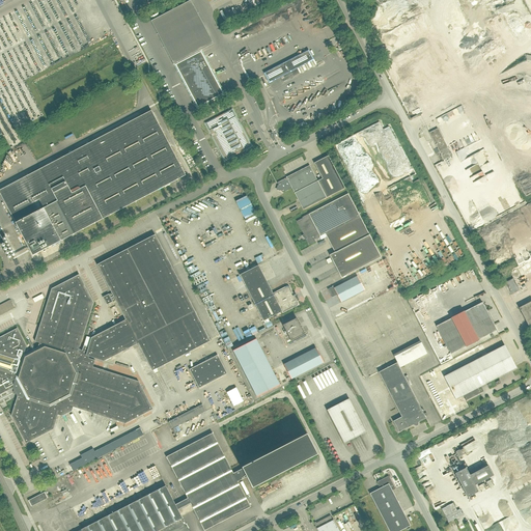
[(164,47),(173,64),(197,109),(225,94),(201,50),(214,44),(204,26),(164,47)]
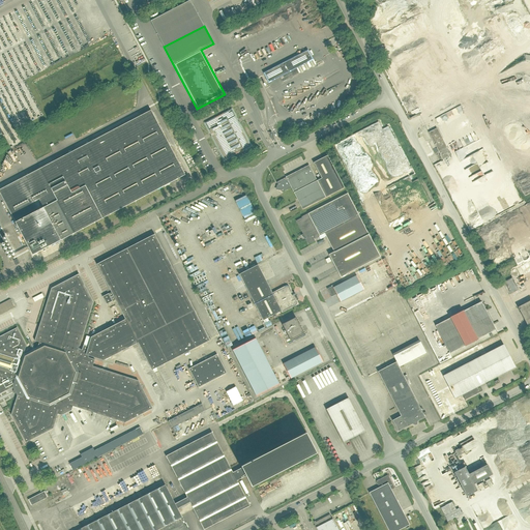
[(283,82),(316,65),(313,59),(312,60),(307,51),(274,67),(283,82)]
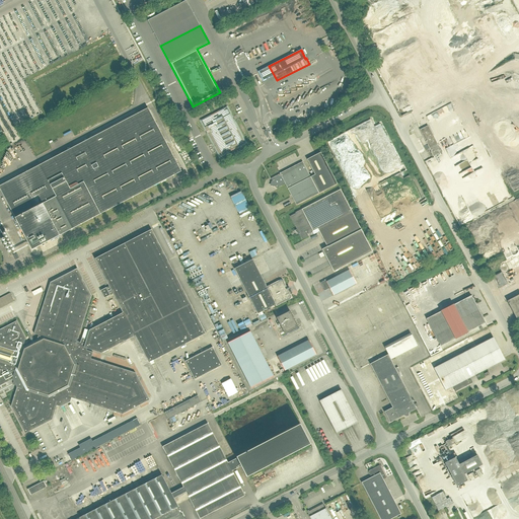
[(237,147),(245,143),(227,107),(201,121),(219,157),(229,152),(237,148),(237,147)]
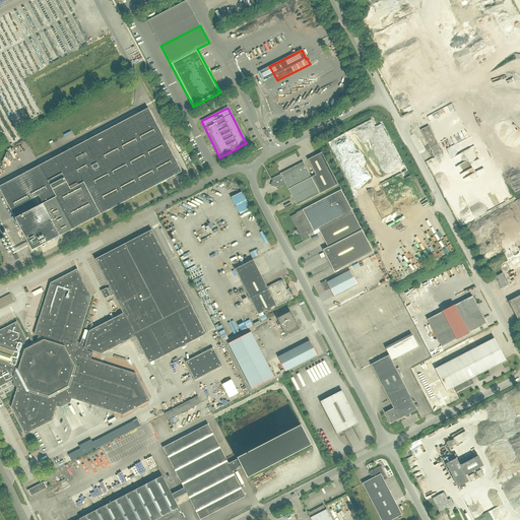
[(149,109),(0,187),(33,250),(173,177),(182,172),(149,109)]
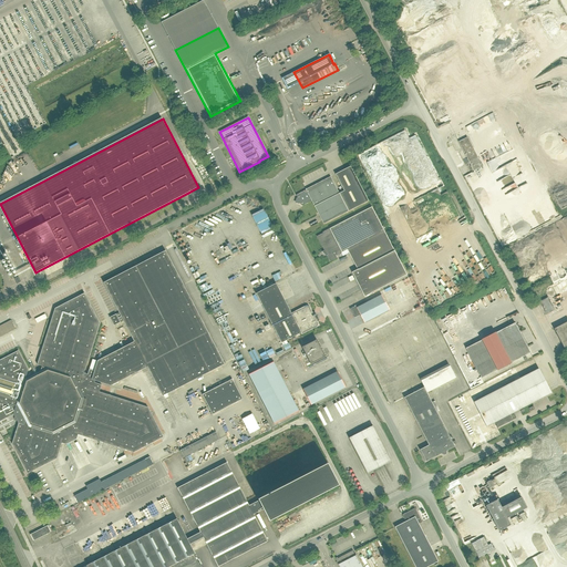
[(483,166),(483,165),(476,152),(475,152),(468,137),(460,142),(464,150),(464,151),(474,169),(475,171),(483,166)]
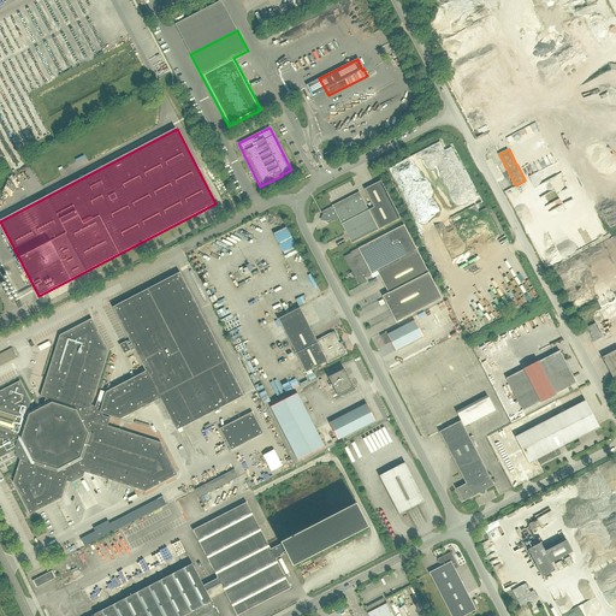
[(323,220),(325,221),(326,221),(327,224),(338,219),(351,243),(401,219),(380,181),(365,189),(374,207),(368,211),(359,191),(332,206),(332,207),(321,212),(324,215),(321,215),(321,219),(323,220)]
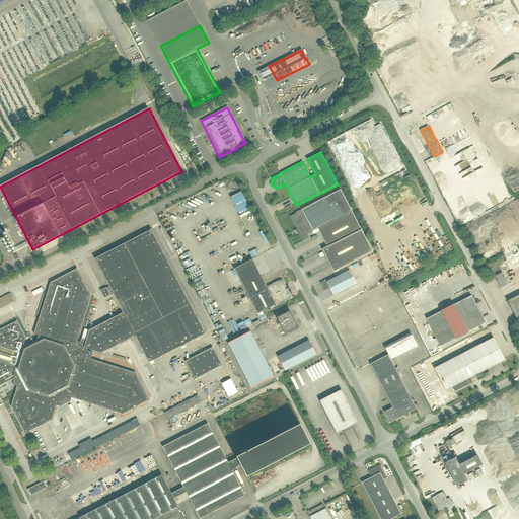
[(295,230),(298,234),(299,234),(302,239),(308,236),(307,234),(317,229),(327,247),(322,249),(334,272),(372,251),(341,190),(295,213),(296,213),(290,216),(297,229),(295,230)]
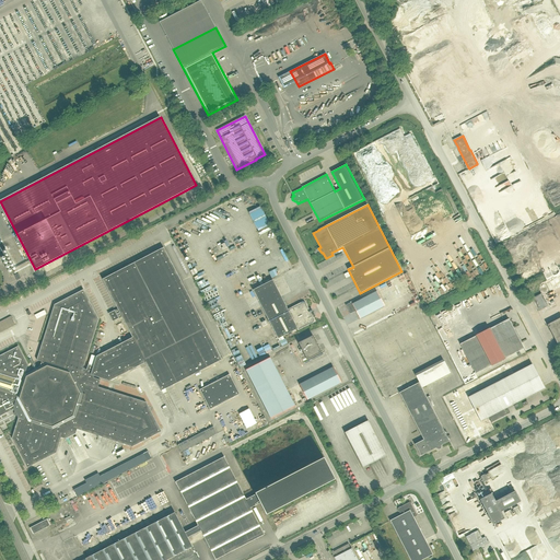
[(16,416),(19,418),(12,439),(26,468),(57,453),(61,438),(66,439),(76,433),(78,430),(132,446),(161,431),(147,403),(98,387),(100,381),(94,378),(94,376),(108,381),(128,371),(146,362),(161,392),(222,360),(163,247),(102,279),(132,338),(96,357),(93,365),(89,364),(86,370),(83,369),(98,318),(83,290),(55,305),(37,360),(42,362),(41,366),(37,368),(35,365),(33,366),(34,370),(25,374),(27,365),(18,347),(0,356),(0,416),(13,409),(14,412),(14,413),(14,415),(14,416),(15,416),(16,416)]
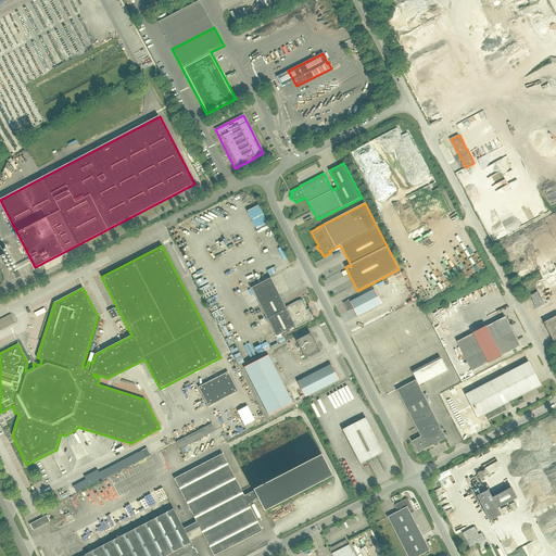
[(507,258),(510,268),(520,265),(520,264),(525,263),(522,257),(516,260),(517,263),(512,264),(509,257),(507,258)]
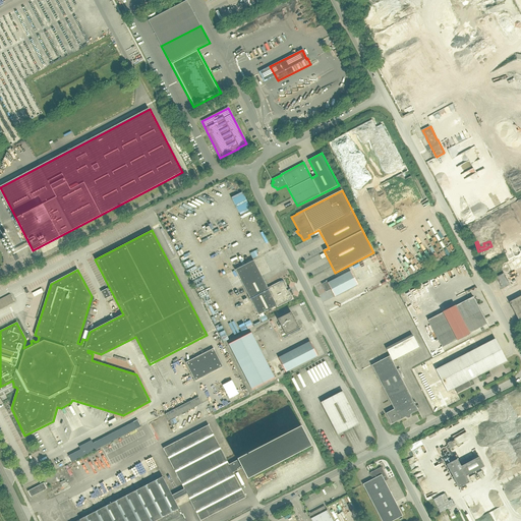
[(277,306),(277,307),(290,300),(291,300),(291,299),(292,299),(292,298),(292,297),(292,296),(291,295),(292,293),(290,292),(289,291),(290,289),(288,288),(285,282),(284,282),(284,281),(283,281),(282,281),(281,281),(280,281),(268,288),(253,261),(235,270),(258,315),(277,306)]
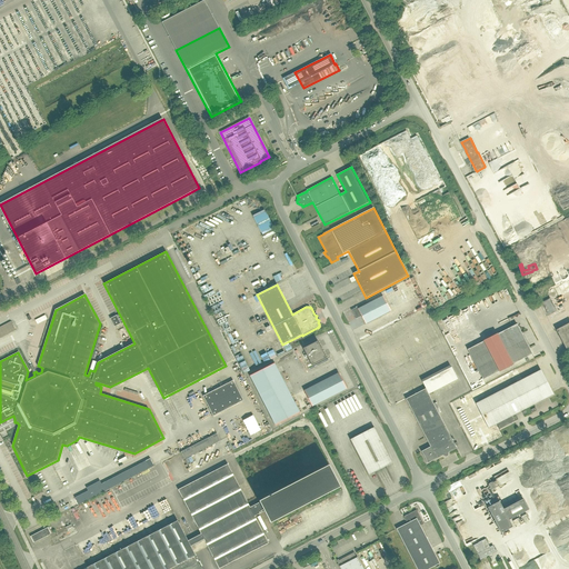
[(357,307),(351,310),(356,319),(361,316),(366,323),(390,311),(382,296),(358,309),(357,307)]
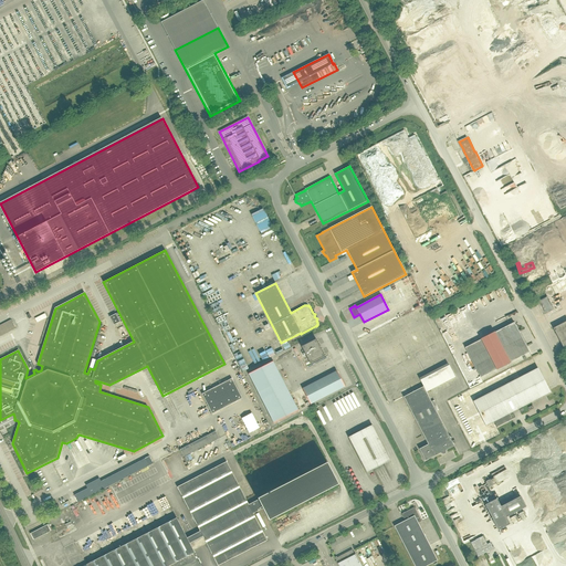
[(554,310),(547,297),(540,302),(545,314),(554,310)]
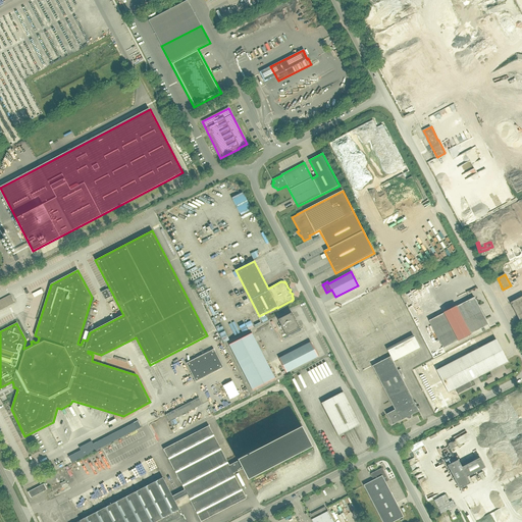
[(387,286),(394,300),(400,298),(393,283),(387,286)]
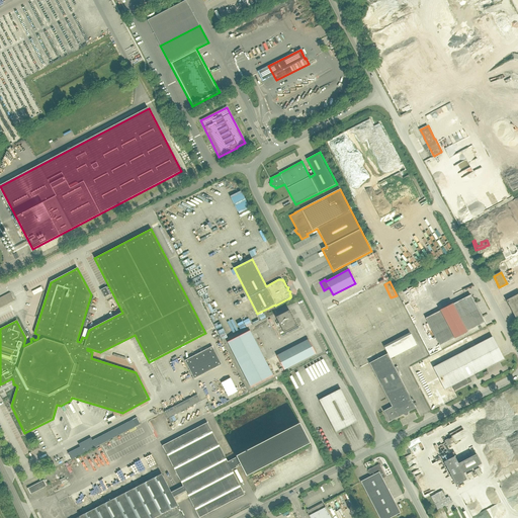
[(106,287),(100,290),(104,297),(110,294),(106,287)]
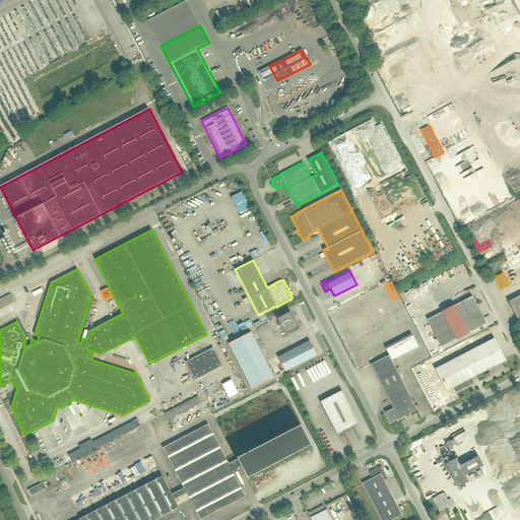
[(519,321),(519,296),(508,302),(519,322),(519,321)]
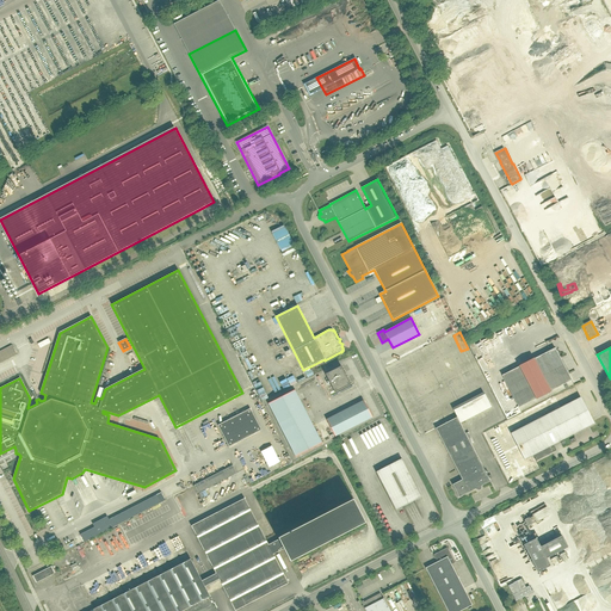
[(548,352),(544,353),(534,359),(534,358),(519,365),(519,366),(501,375),(518,407),(536,399),(550,392),(572,381),(557,353),(559,351),(549,349),(548,352)]
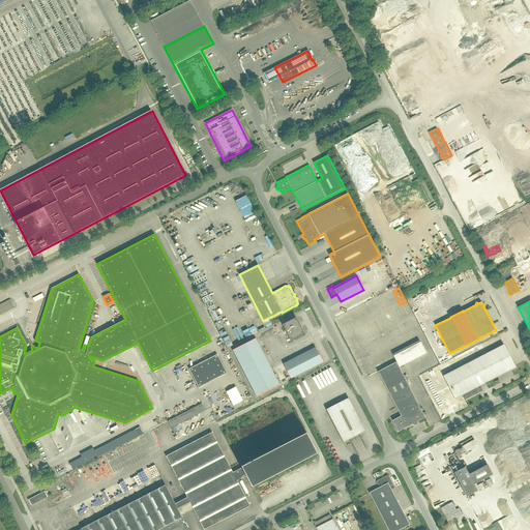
[(296,317),(282,324),(290,341),(304,333),(296,317)]
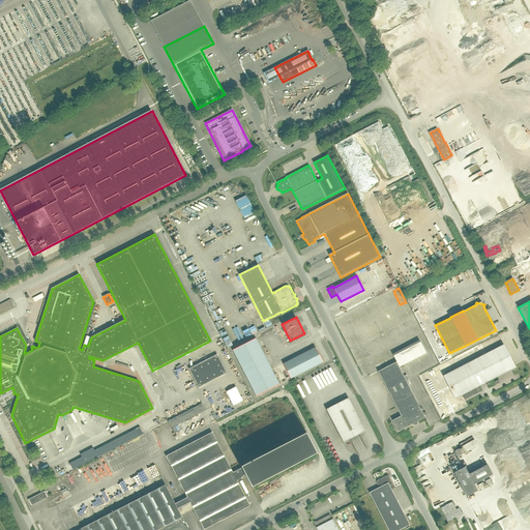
[(256,396),(280,384),(256,337),(233,350),(256,396)]
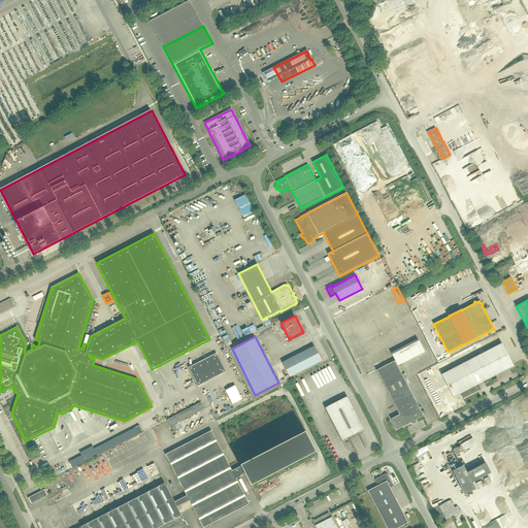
[(461,393),(463,398),(476,391),(474,386),(514,366),(501,343),(441,374),(453,397),(461,393)]
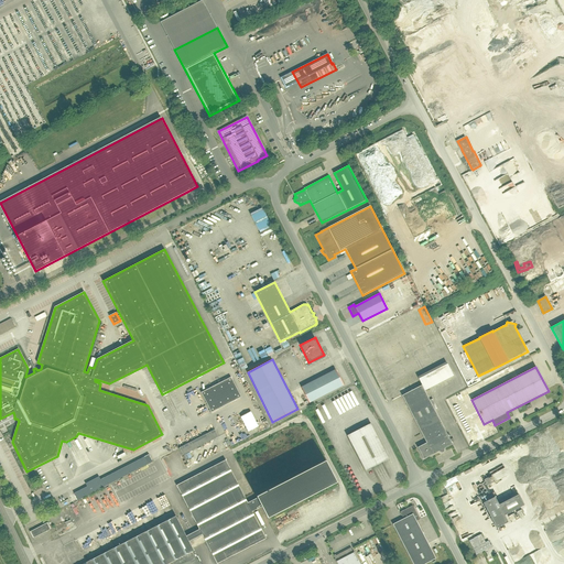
[(336,369),(308,383),(316,399),(344,386),(336,369)]
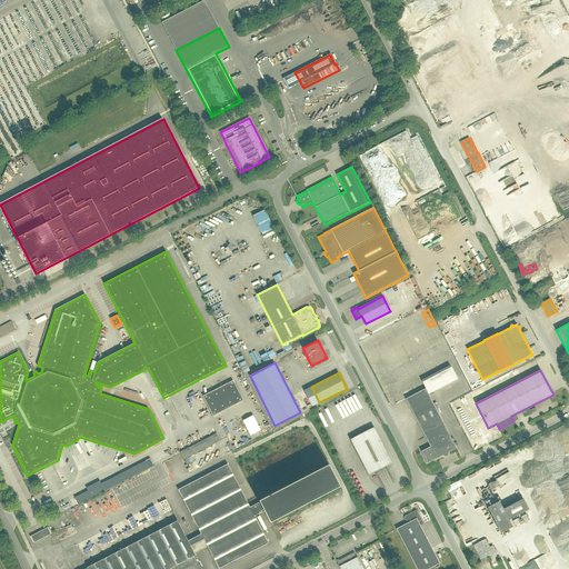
[(232,380),(202,396),(213,416),(243,400),(232,380)]
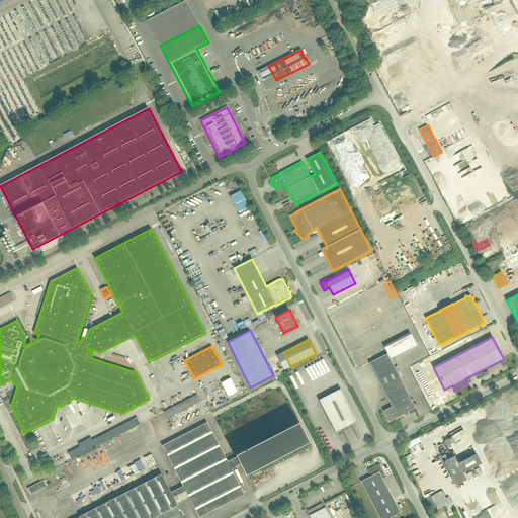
[(290,366),(283,352),(276,355),(284,370),(290,366)]
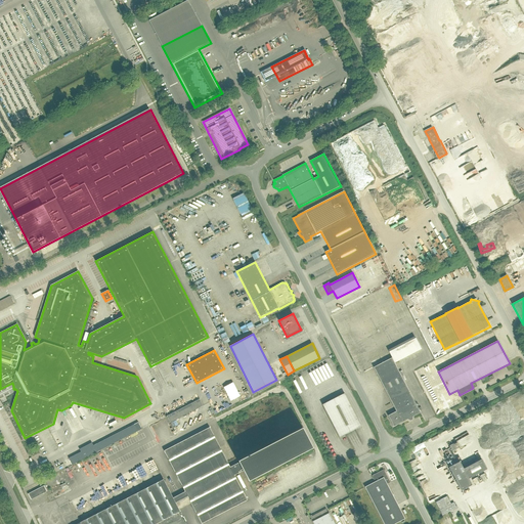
[(412,417),(420,412),(418,407),(418,408),(392,357),(374,367),(396,411),(388,416),(393,426),(407,419),(408,420),(409,421),(410,421),(412,420),(412,419),(412,418),(412,417)]
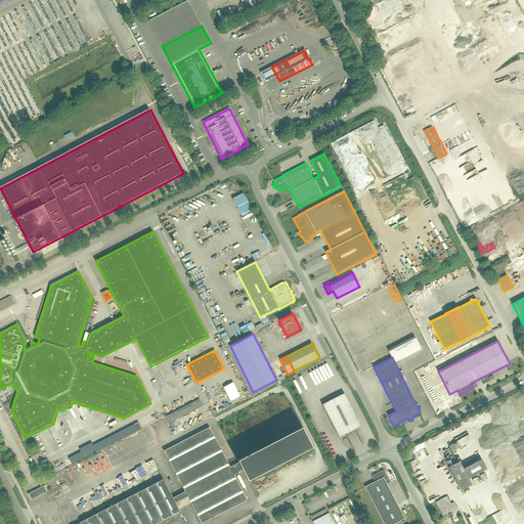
[(322,404),(340,437),(361,426),(344,393),(322,404)]
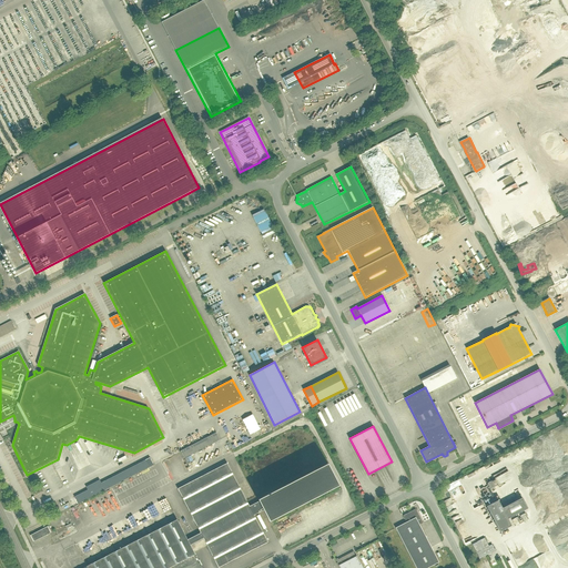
[(216,433),(181,450),(184,458),(220,439),(216,433)]
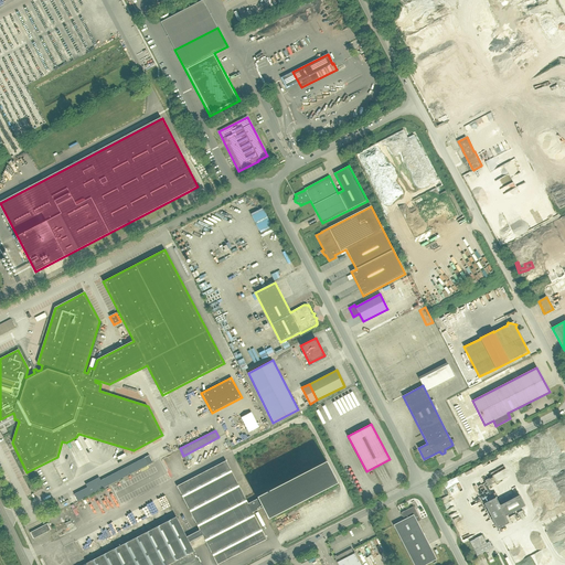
[(86,484),(87,488),(74,494),(78,502),(153,462),(149,456),(100,481),(99,478),(86,484)]
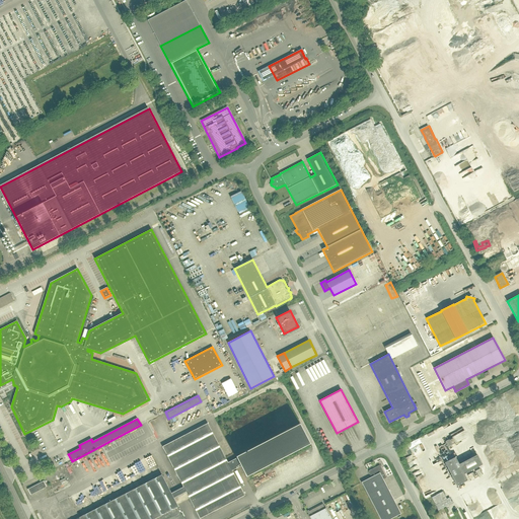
[(153,518),(178,506),(173,498),(186,492),(200,518),(245,495),(232,470),(241,466),(246,476),(310,443),(300,424),(236,456),(237,458),(228,462),(208,424),(162,447),(183,487),(171,494),(162,474),(80,517),(75,518),(153,518)]
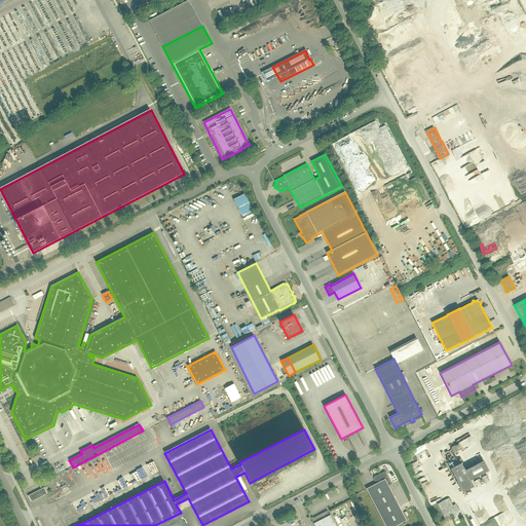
[(422,443),(411,450),(413,454),(424,448),(422,443)]
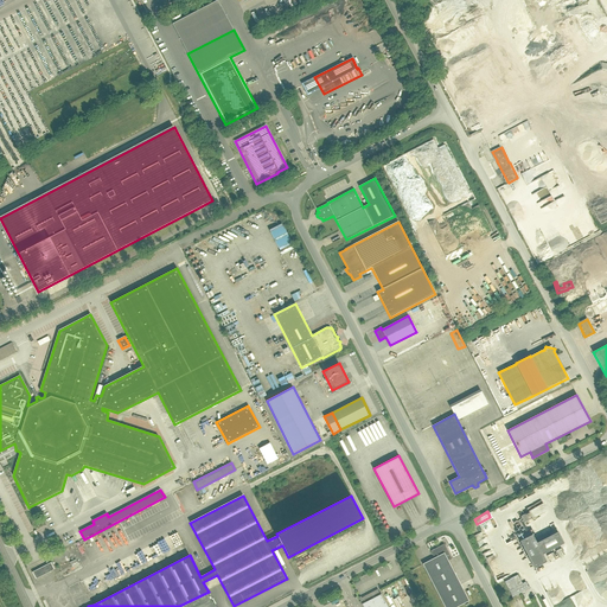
[(521,541),(534,568),(547,562),(543,555),(564,543),(558,532),(537,543),(532,535),(521,541)]
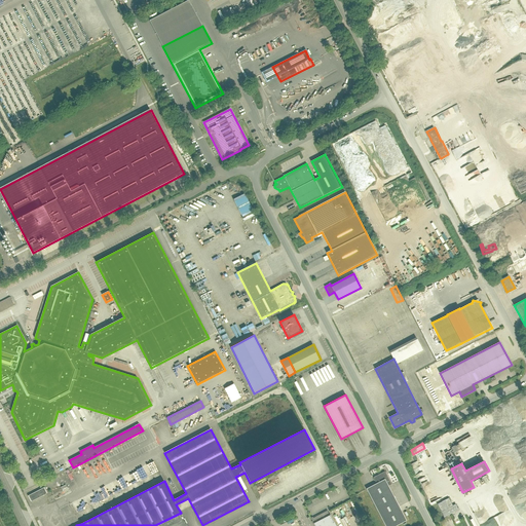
[(366,489),(384,525),(396,525),(406,521),(388,486),(391,484),(384,472),(373,478),(376,484),(366,489)]
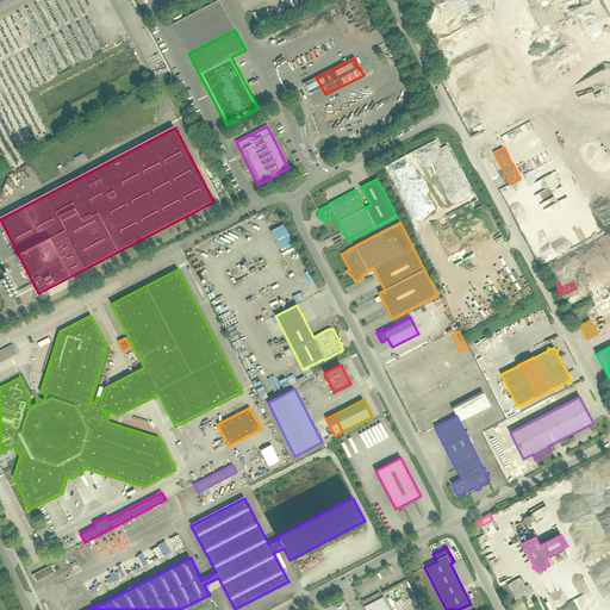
[(506,585),(511,593),(515,601),(531,592),(528,585),(526,586),(521,578),(511,583),(506,585)]
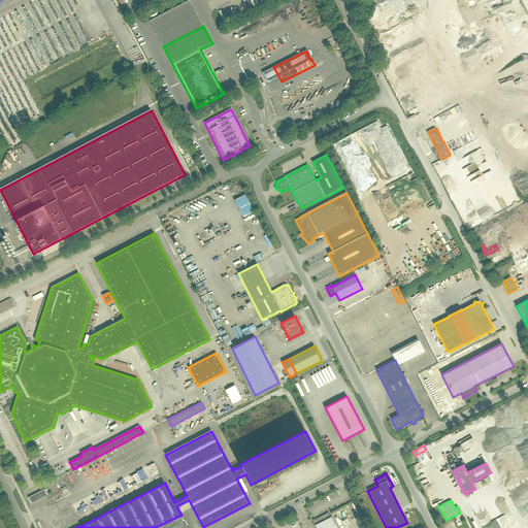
[(337,527),(332,517),(331,517),(329,513),(312,521),(314,523),(312,523),(315,526),(316,527),(337,527)]
